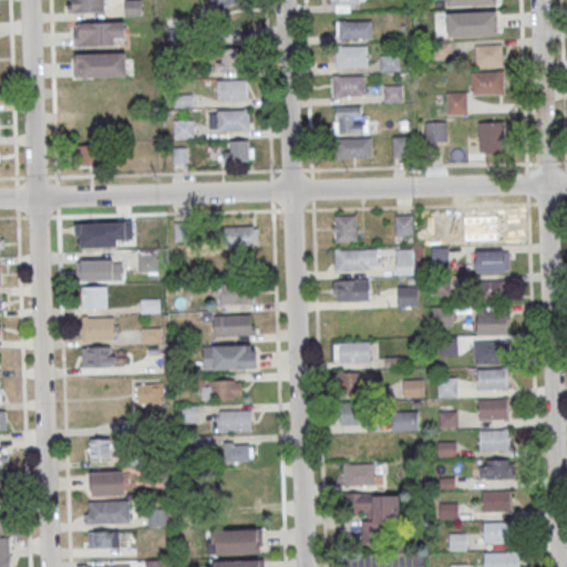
[(70,0),(71,12),(109,12),(109,3),(124,3),(124,16),(141,16),(140,0),(70,0)]
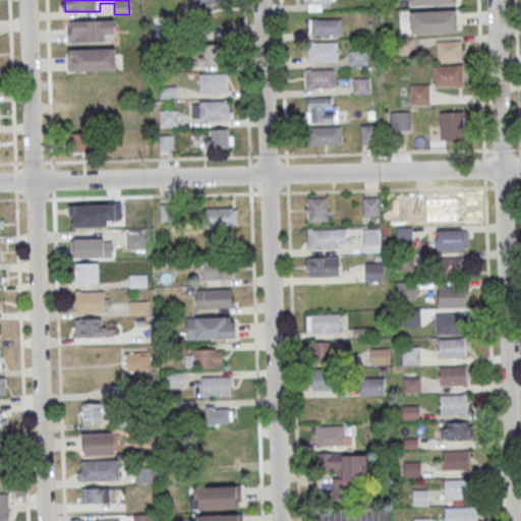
[(221,0),(192,0),(192,9),(221,9),(221,0)]
